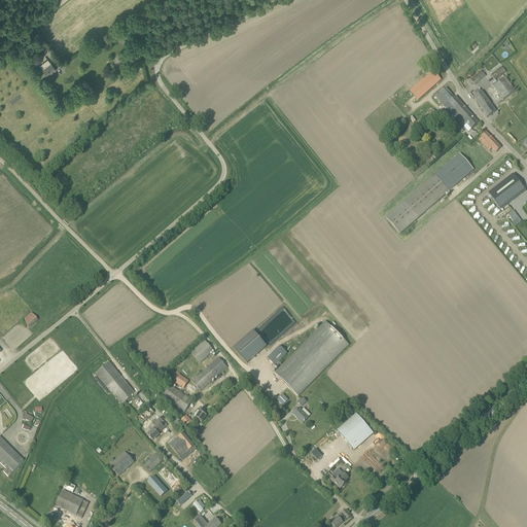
[(48,48),(44,42),(38,47),(42,54),(48,48)]
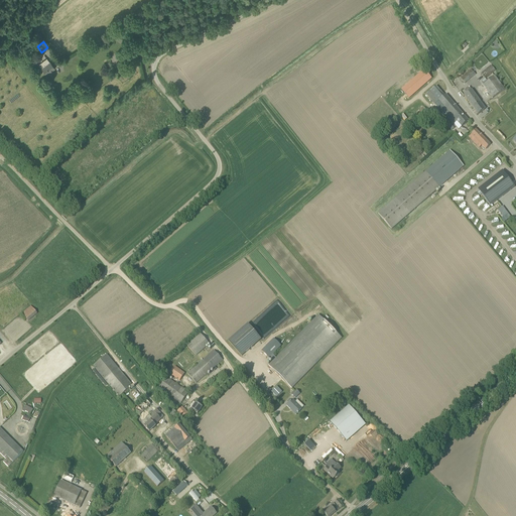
[(39,65),(40,66),(39,66),(46,75),(54,69),(46,58),(39,65)]
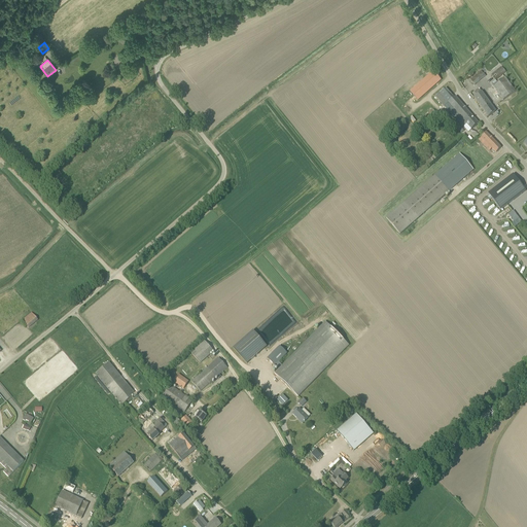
[(505,72),(505,71),(502,68),(502,67),(499,69),(492,75),(496,80),(505,73),(505,72)]
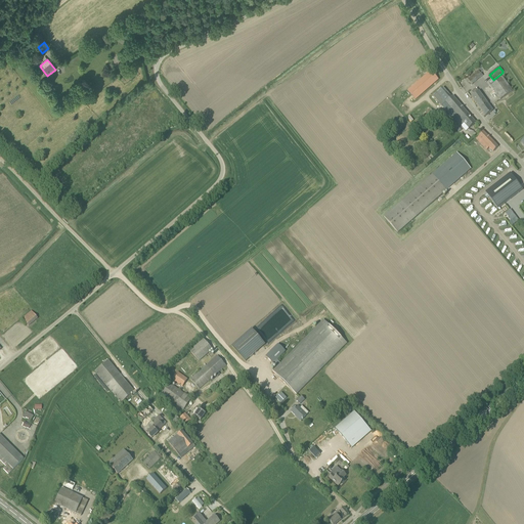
[(407,91),(416,99),(438,80),(431,71),(407,91)]
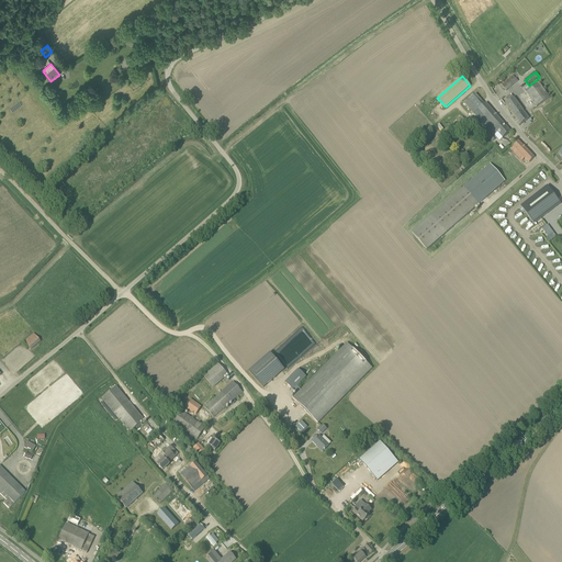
[(520,79),(519,77),(517,79),(514,76),(502,85),(506,90),(518,81),(518,80),(520,79)]
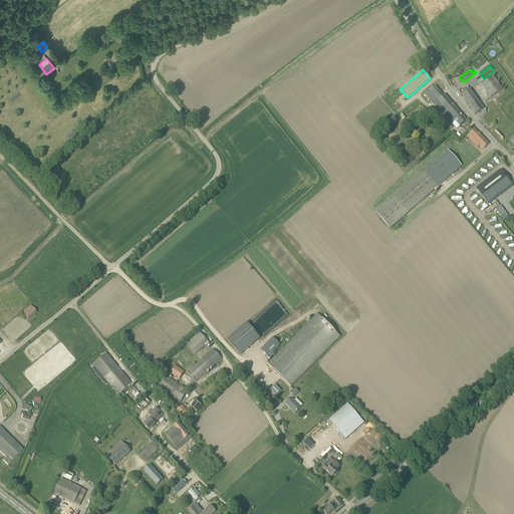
[(491,98),(503,89),(493,75),(481,84),(491,98)]
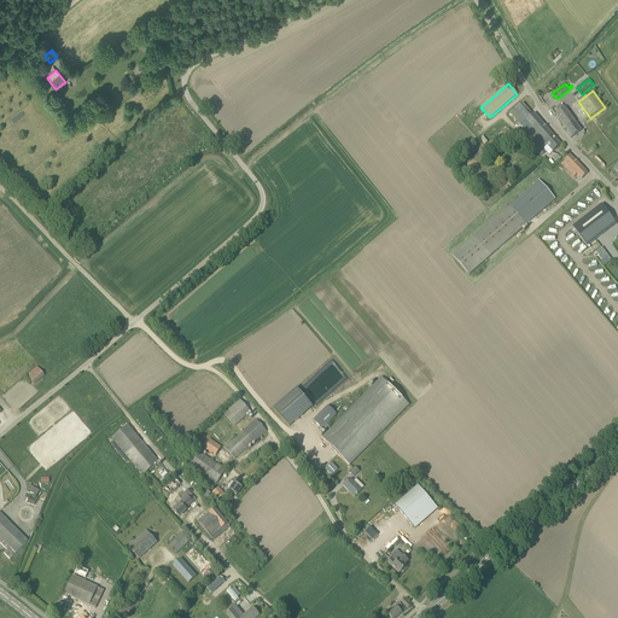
[(542,139),(537,144),(543,150),(548,146),(553,152),(561,145),(534,114),(532,116),(523,104),(511,114),(522,126),(526,121),(542,139)]
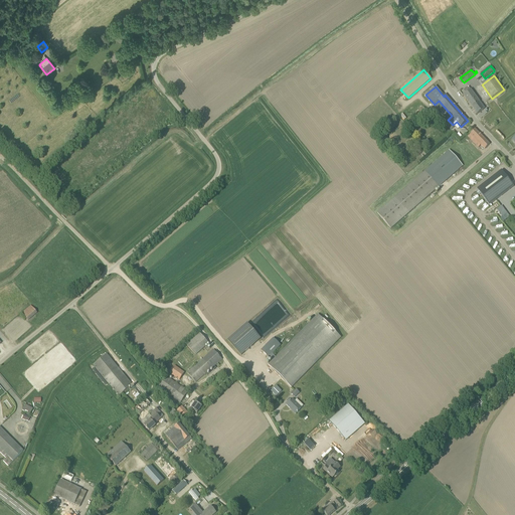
[(485,109),(480,102),(471,90),(463,96),(477,115),(485,109)]
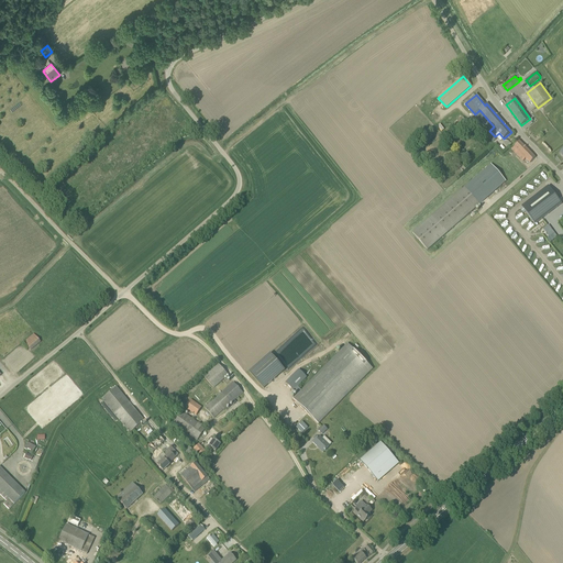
[(442,134),(448,141),(467,123),(462,117),(442,134)]
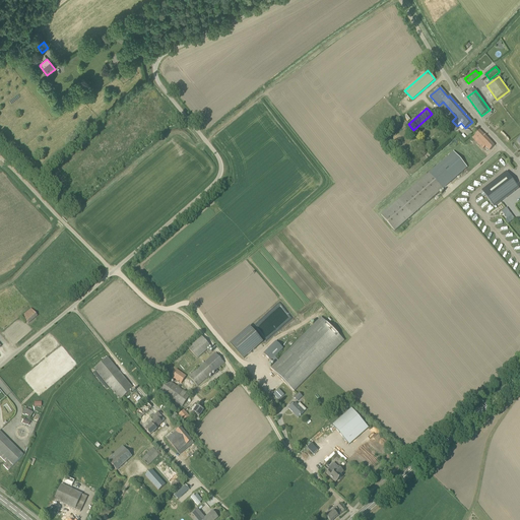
[(485,146),(490,150),(495,146),(479,130),(471,137),(483,149),(485,146)]
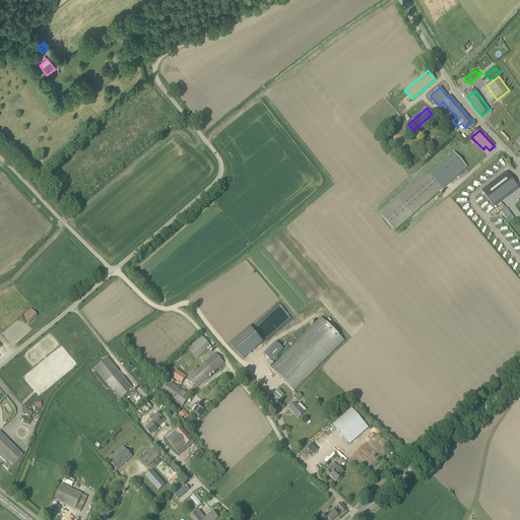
[(381,215),(395,231),(467,168),(453,152),(381,215)]
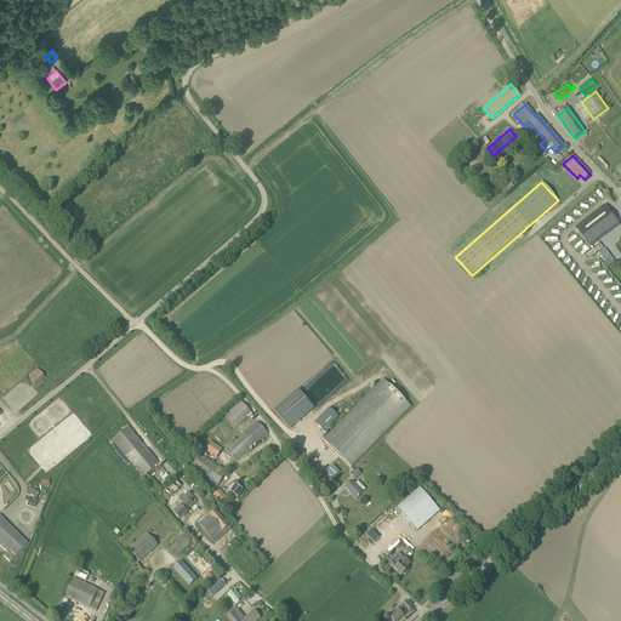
[(602,239),(620,226),(604,205),(575,228),(591,248),(602,239)]
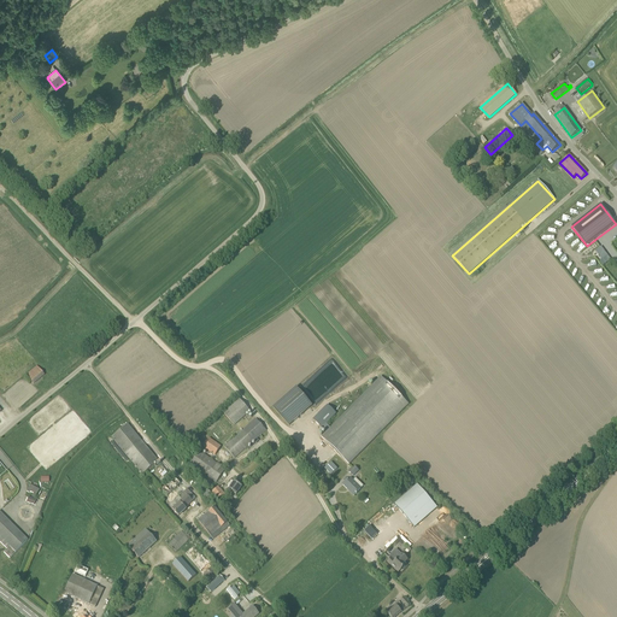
[(601,260),(599,262),(603,266),(611,260),(601,247),(595,252),(601,260)]
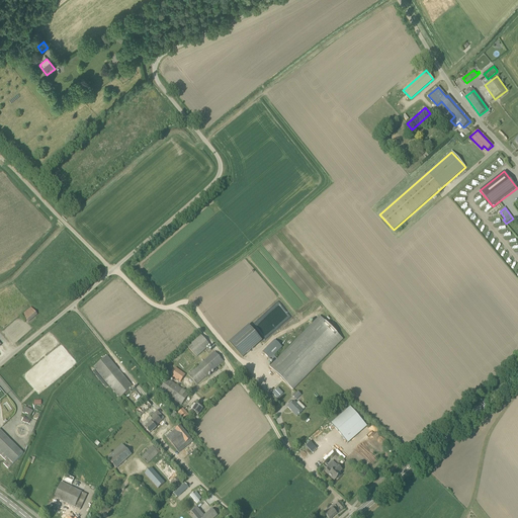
[(22,316),(27,323),(37,315),(31,308),(22,316)]
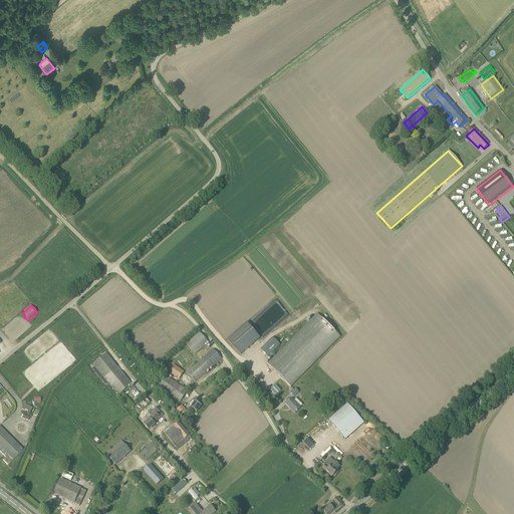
[(317,314),(268,364),(290,388),(340,336),(317,314)]
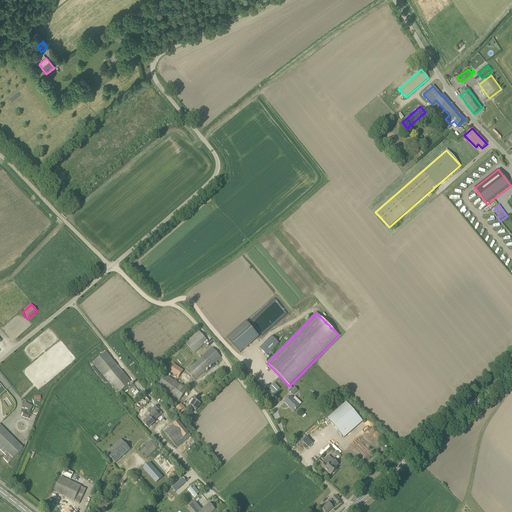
[(245,322),(227,338),(240,353),(259,337),(245,322)]
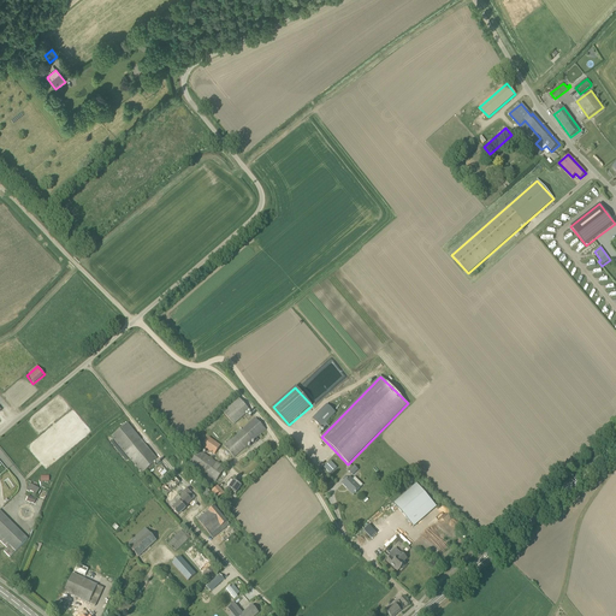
[(238,397),(223,412),(235,425),(250,410),(238,397)]
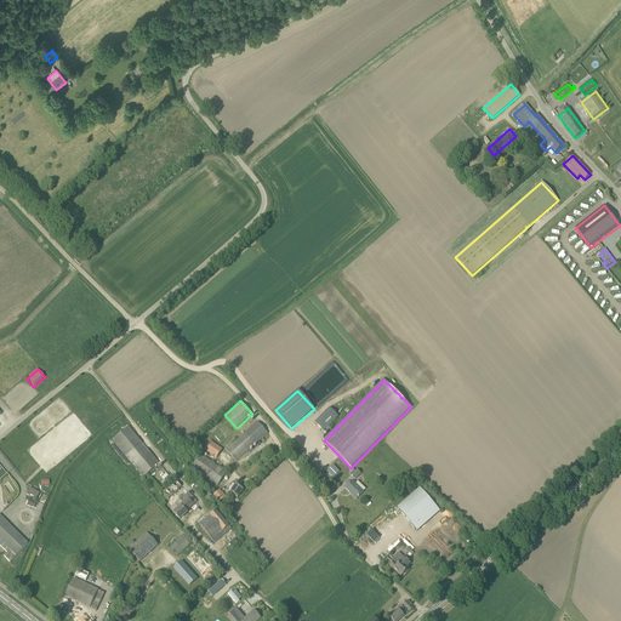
[(329,427),(339,416),(330,408),(315,423),(328,436),(332,431),(329,427)]
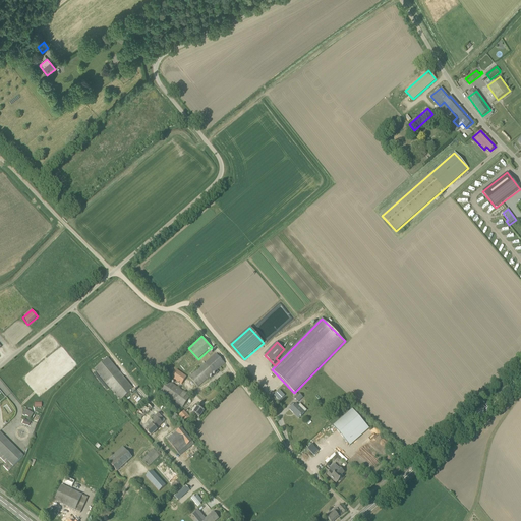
[(225,363),(216,354),(189,378),(197,388),(211,377),(213,379),(215,378),(213,374),(225,363)]
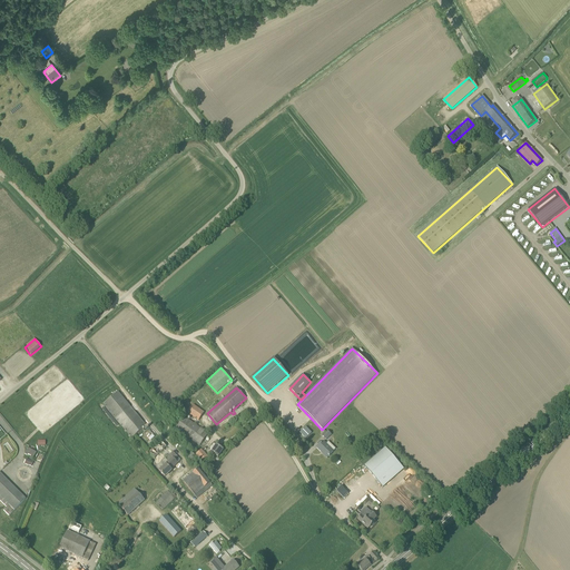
[(131,439),(147,426),(118,392),(104,404),(131,439)]
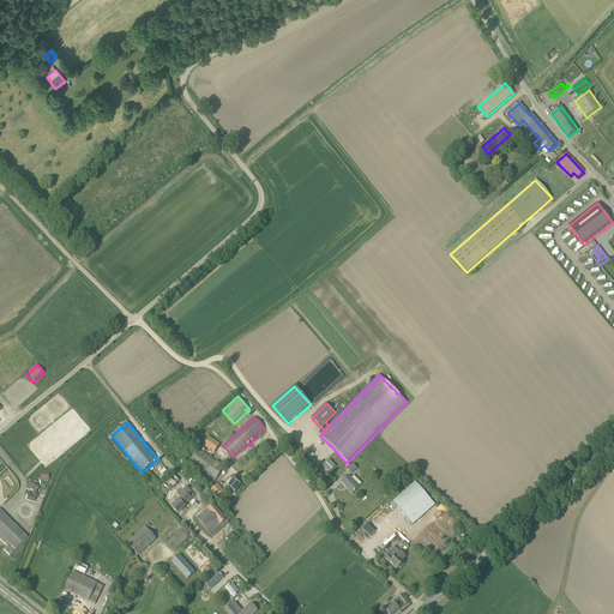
[(221,445),(209,437),(203,445),(214,453),(221,445)]
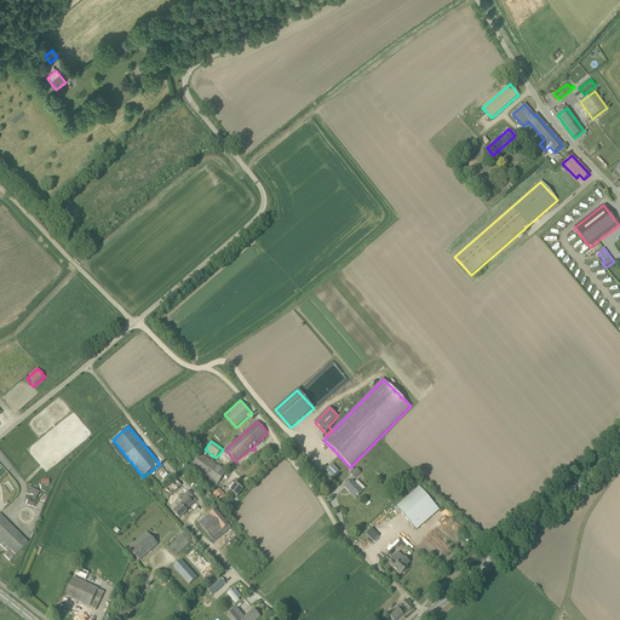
[(212,459),(200,451),(189,465),(210,480),(207,482),(212,486),(214,483),(217,486),(227,472),(211,460),(212,459)]
